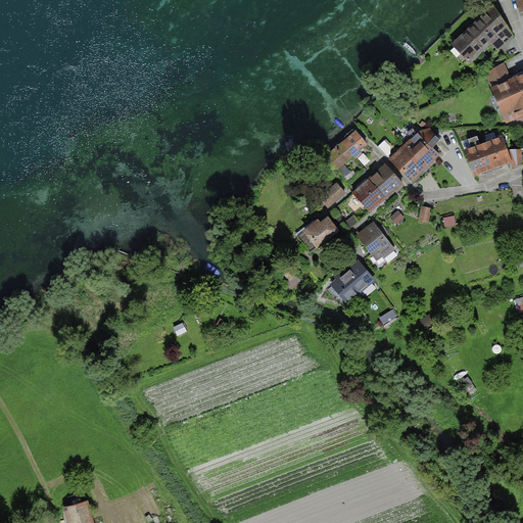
[(508,27),(494,7),(454,46),(471,63),(490,44),(497,51),(514,36),(508,27)]
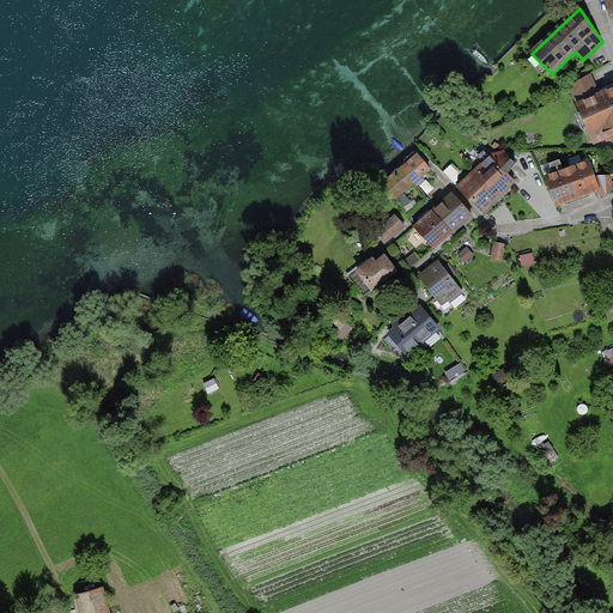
[(578,103),(596,96),(590,77),(574,84),(578,103)]
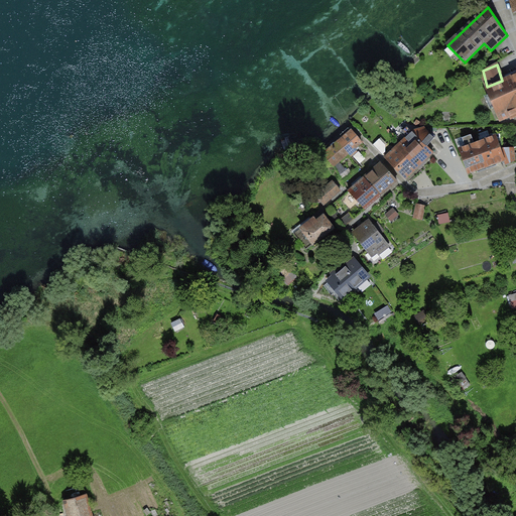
[(515,95),(515,74),(502,81),(487,87),(494,105),(515,95)]
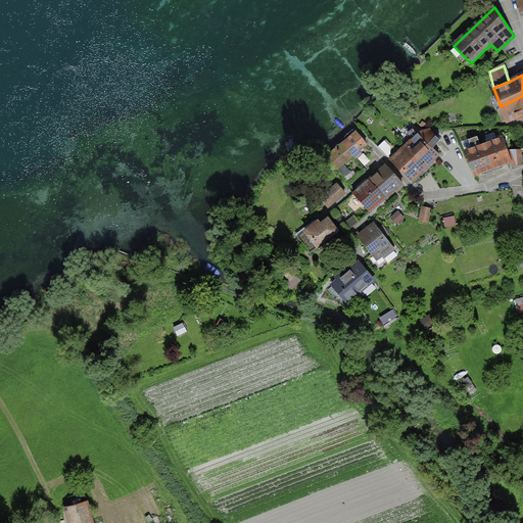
[(522,96),(501,106),(508,122),(518,117),(519,121),(522,117),(522,96)]
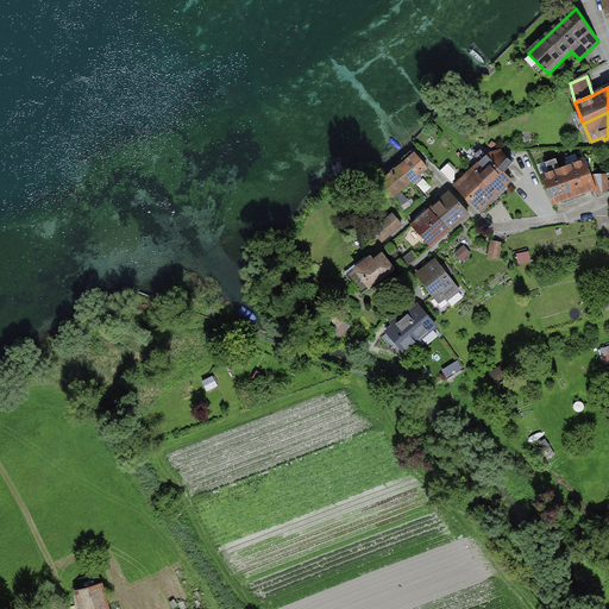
[(496,195),(512,181),(504,173),(514,163),(502,151),(488,156),(469,174),(478,183),(482,180),(496,195)]
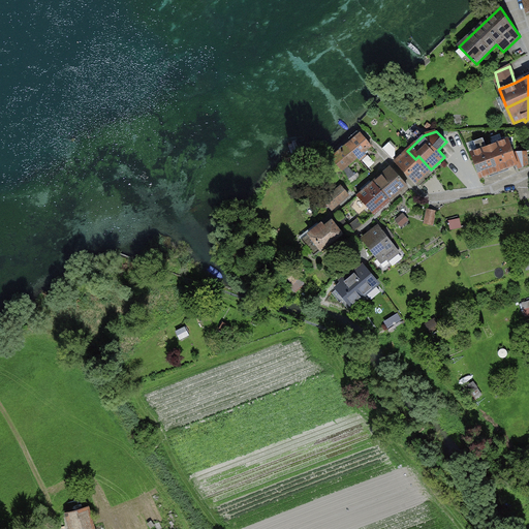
[(361,133),(347,146),(358,158),(360,160),(366,155),(363,152),(371,146),(361,133)]
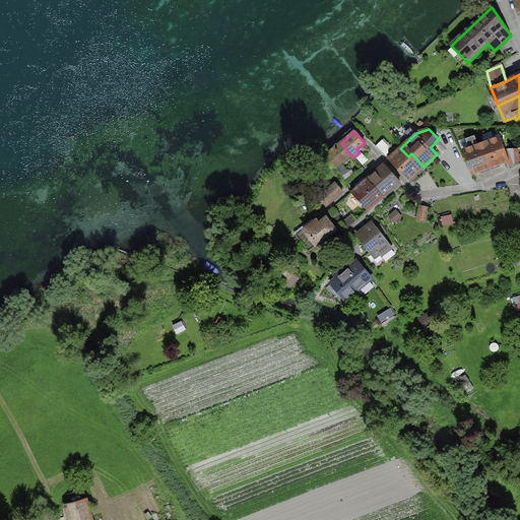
[(500,165),(508,161),(504,149),(506,149),(505,135),(495,135),(495,139),(481,144),(492,171),(501,167),(500,165)]
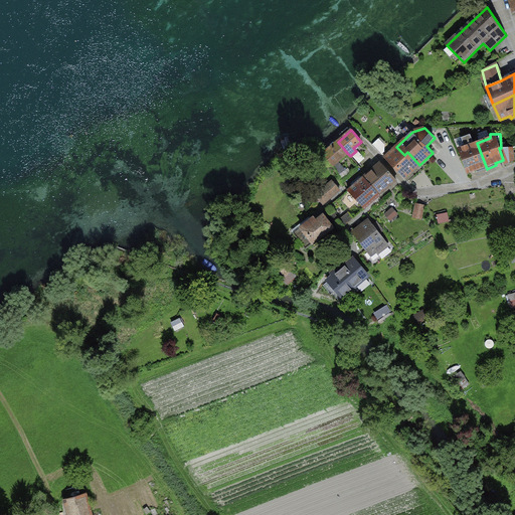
[(477,173),(487,169),(477,143),(474,144),(471,135),(462,138),(465,147),(460,149),(469,172),(476,169),(477,173)]
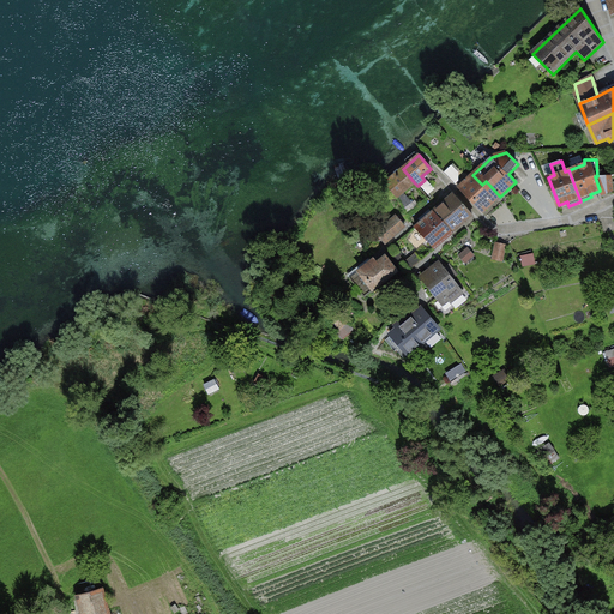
[(403,169),(385,184),(397,198),(415,184),(403,169)]
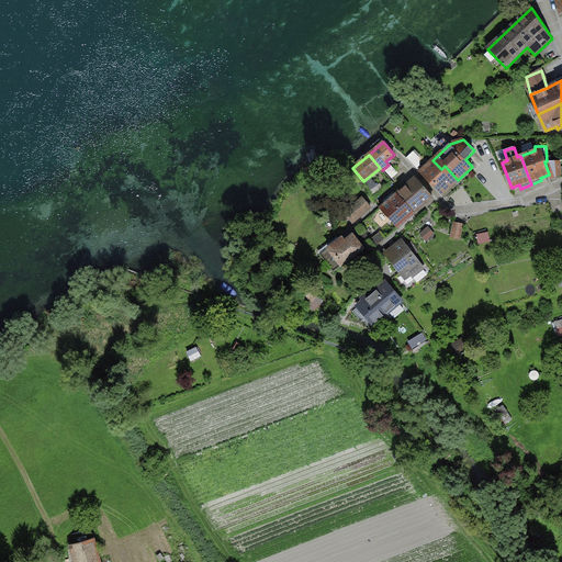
[(442,194),(458,180),(445,166),(441,169),(433,160),(420,171),(442,194)]
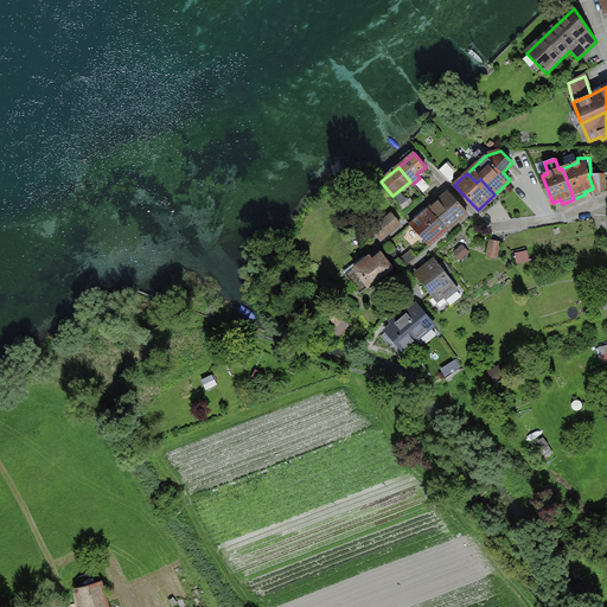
[(590,174),(588,174),(593,189),(595,195),(606,190),(605,173),(590,174)]
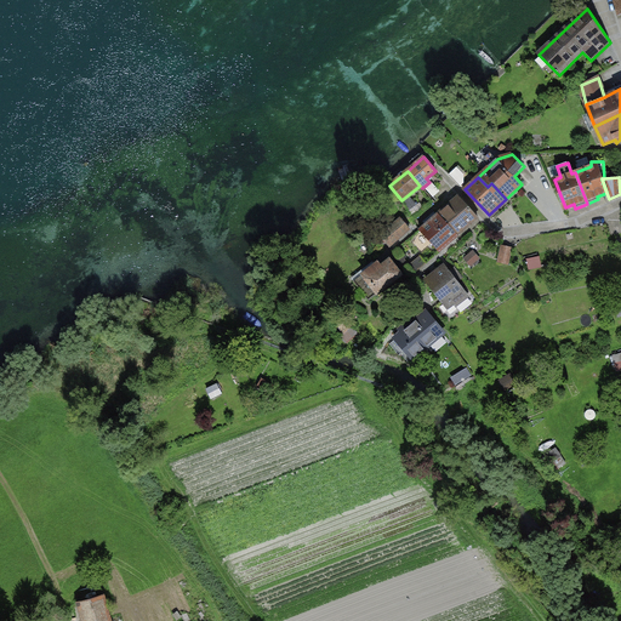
[(457,237),(476,221),(456,199),(438,215),(457,237)]
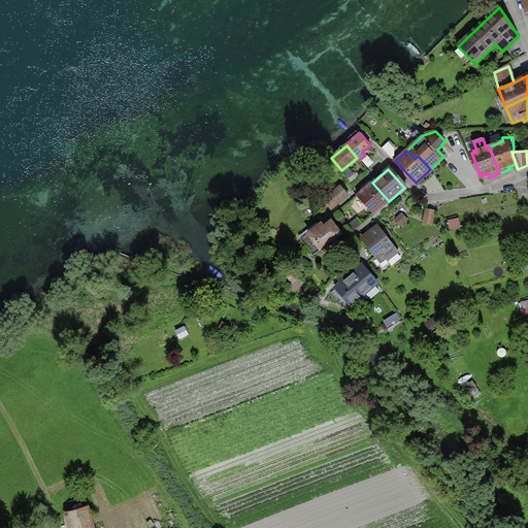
[(324,198),(333,209),(352,194),(341,183),(324,198)]
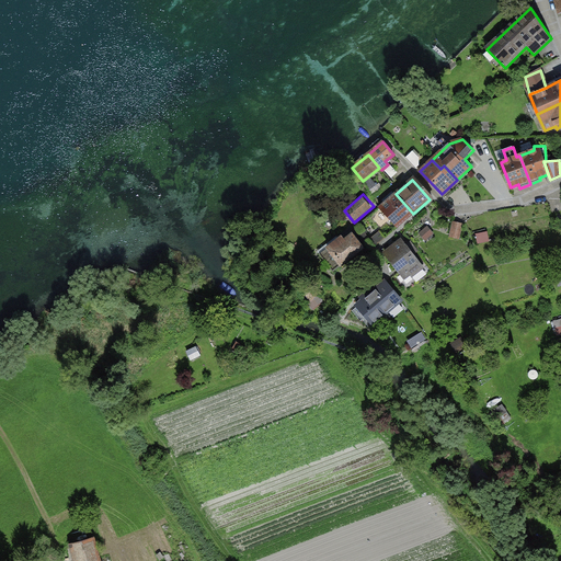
[(398,227),(413,214),(396,194),(380,207),(398,227)]
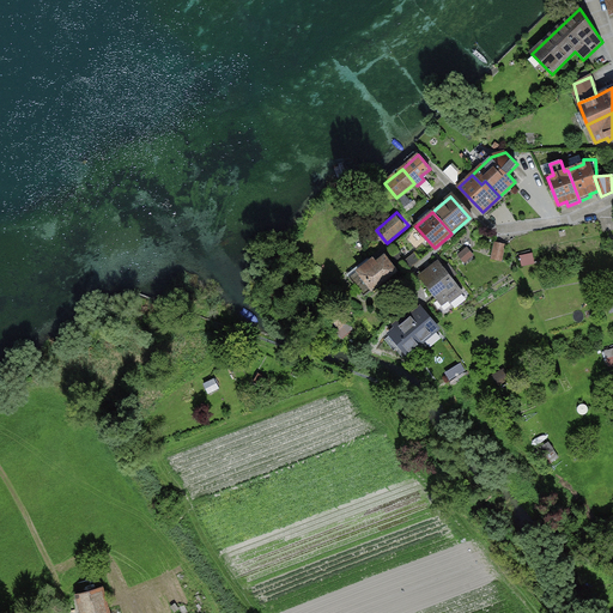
[(509,243),(496,240),(492,258),(505,260),(509,243)]
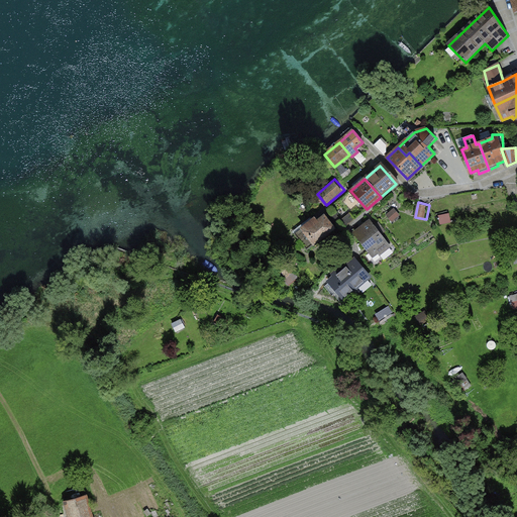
[(394,210),(388,215),(393,221),(399,216),(394,210)]
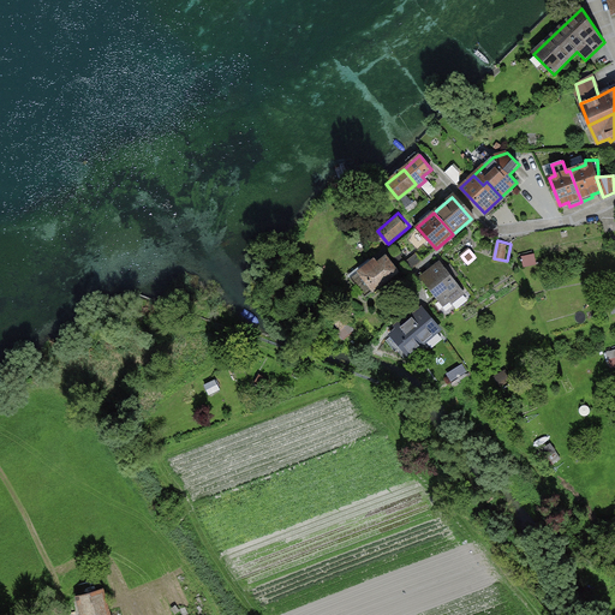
[(418,251),(407,260),(415,268),(425,260),(418,251)]
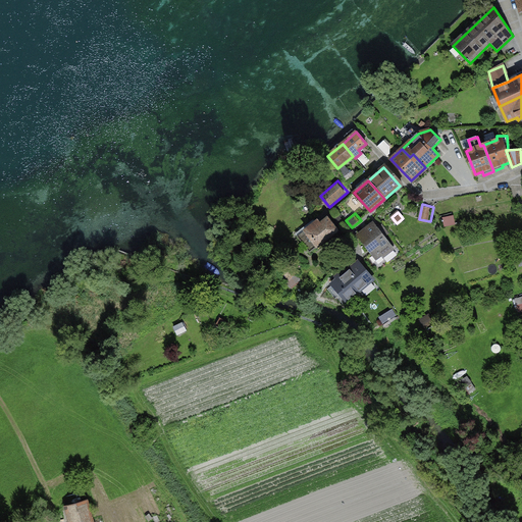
[(455,214),(445,216),(447,226),(457,223),(455,214)]
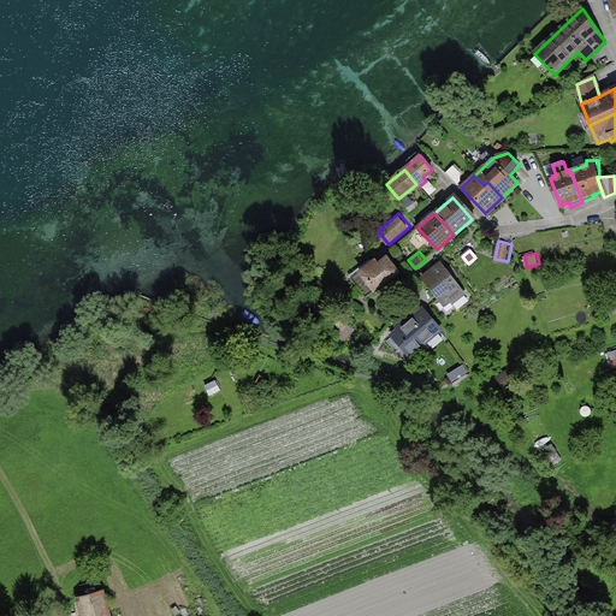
[(359,289),(366,298),(398,273),(388,259),(379,265),(375,260),(360,273),(367,283),(359,289)]
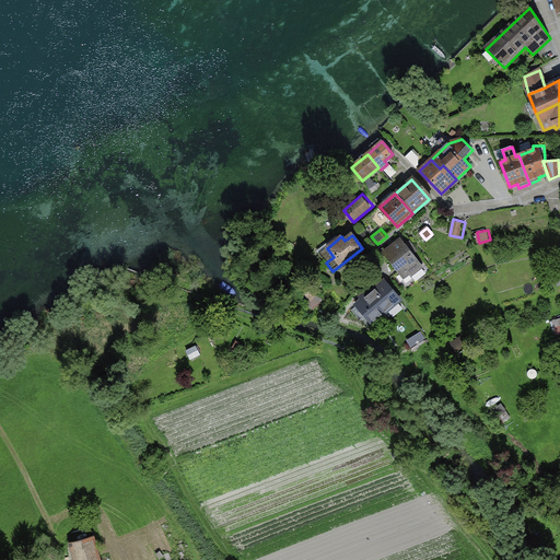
[(405,245),(403,241),(385,254),(401,275),(407,270),(411,276),(422,267),(413,255),(405,245)]
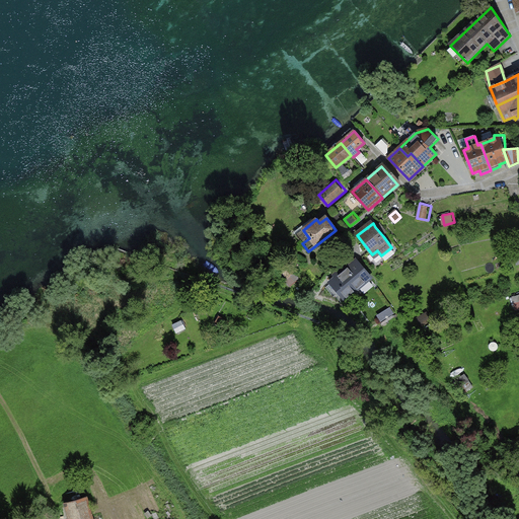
[(380,223),(375,227),(383,236),(387,232),(380,223)]
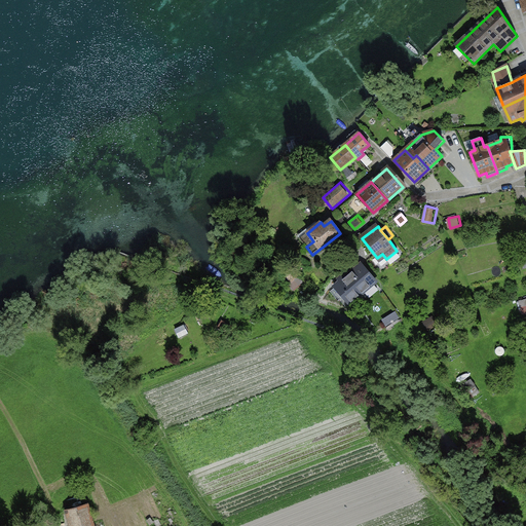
[(378,282),(363,261),(331,287),(346,306),(362,294),(361,293),(375,280),(377,283),(378,282)]
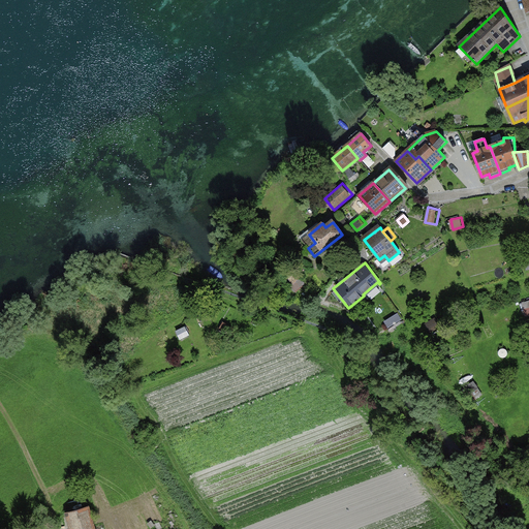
[(300,277),(294,270),(276,283),(284,289),(290,296),(306,283),(300,277)]
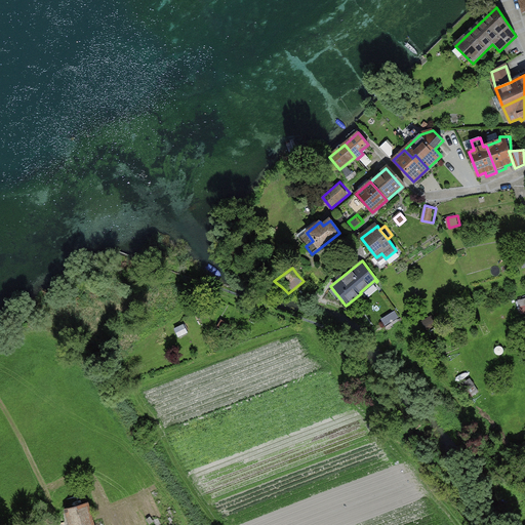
[(381,320),(389,329),(403,319),(397,310),(381,320)]
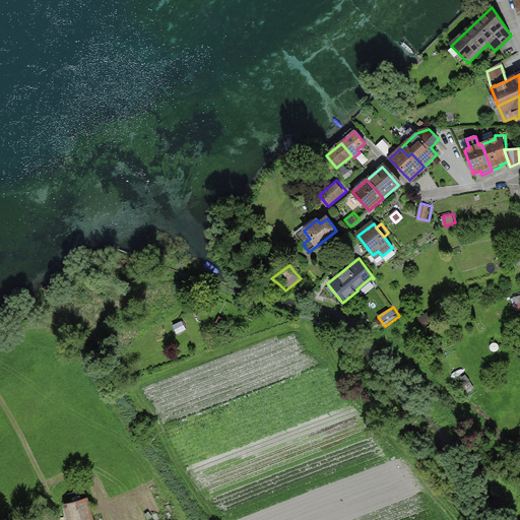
[(476,386),(467,374),(454,382),(463,395),(476,386)]
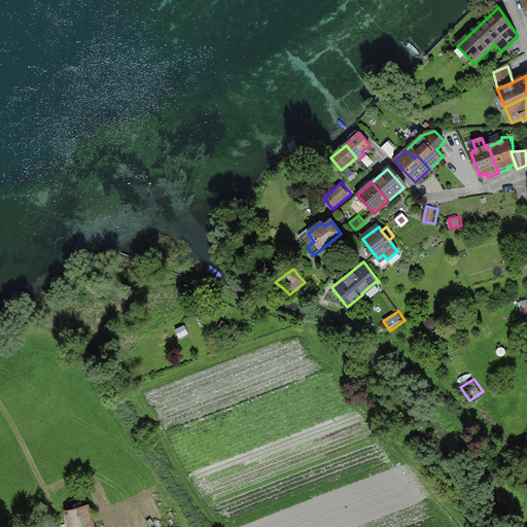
[(93,526),(88,505),(66,511),(70,526),(93,526)]
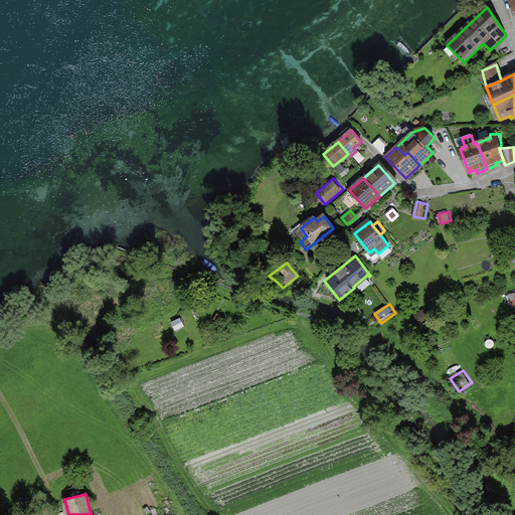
All buildings are outlined.
